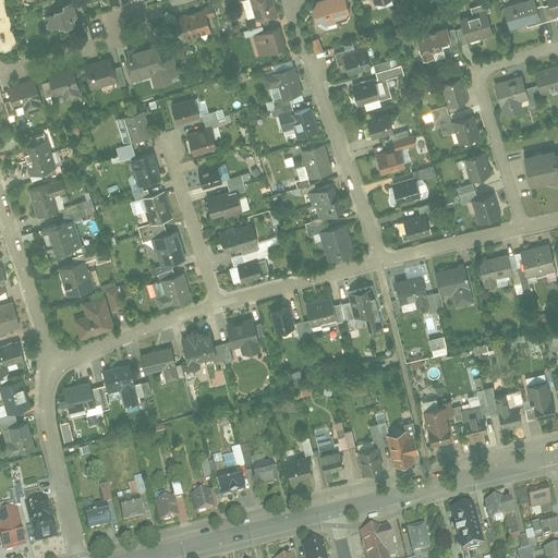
[(81,4),(80,0),(65,0),(62,1),(63,5),(51,8),(52,12),(41,15),(45,27),(57,24),(57,28),(74,24),(73,19),(76,17),(74,7),(81,4)]
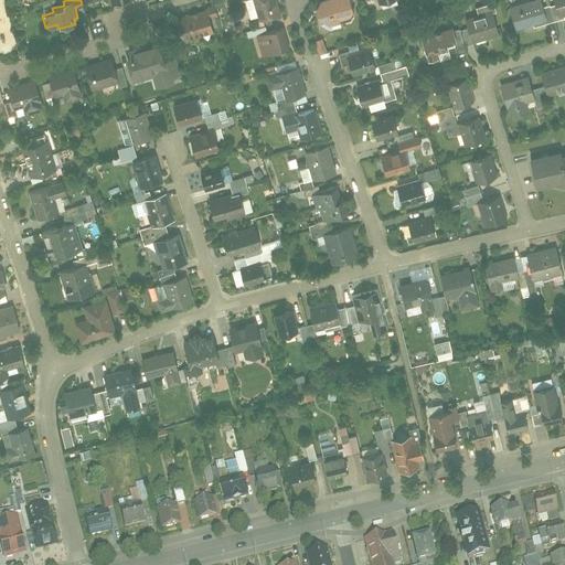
[(279,13),(275,0),(252,0),(257,19),(279,13)]
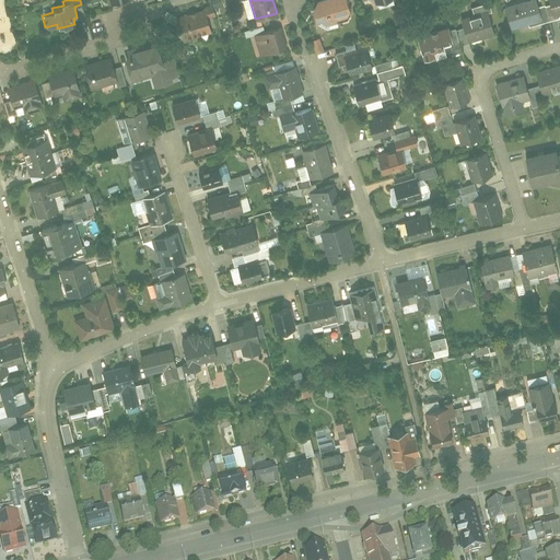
[(314,0),(312,4),(318,27),(338,22),(337,16),(350,12),(346,0),(314,0)]
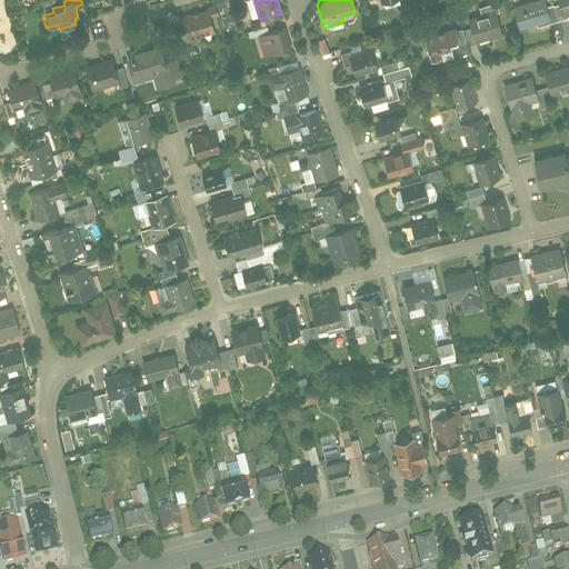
[(551,21),(545,0),(535,0),(515,6),(521,29),(551,21)]
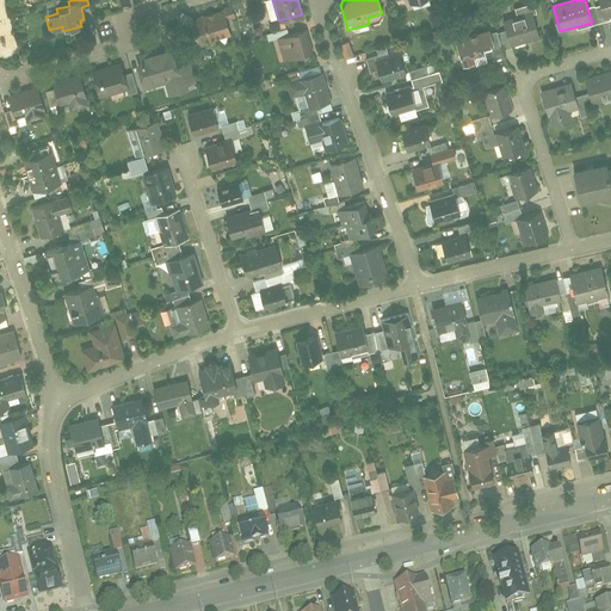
[(230,8),(187,19),(195,45),(230,36),(226,20),(234,18),(230,8)]
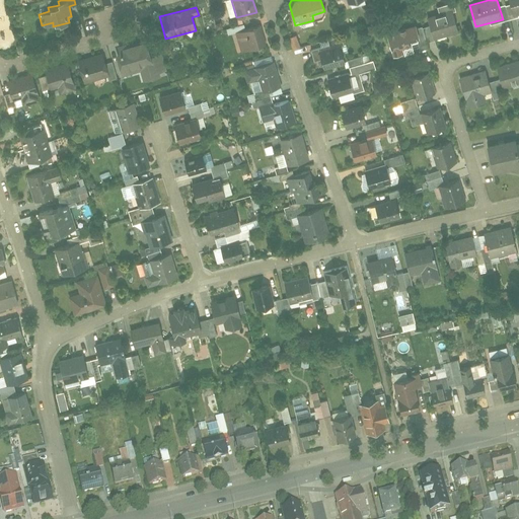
[(455,11),(430,18),(436,40),(461,32),(455,11)]
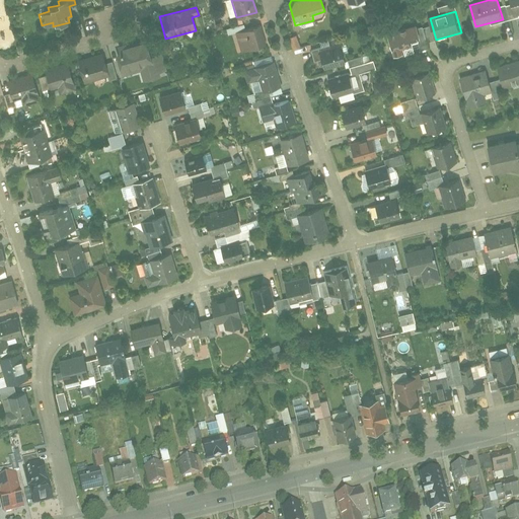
[(416,21),(386,30),(391,50),(422,41),(416,21)]
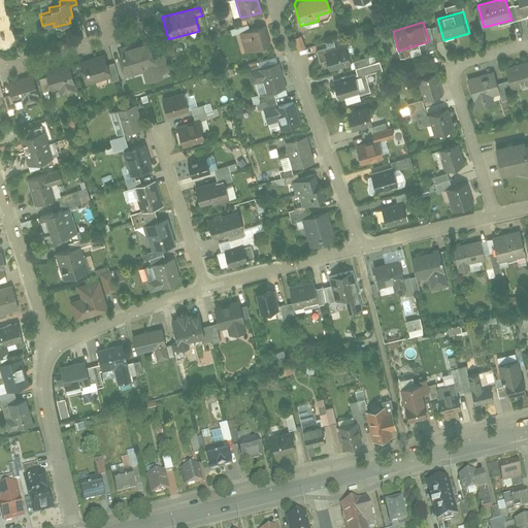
[(269,43),(264,25),(240,31),(245,51),(269,43)]
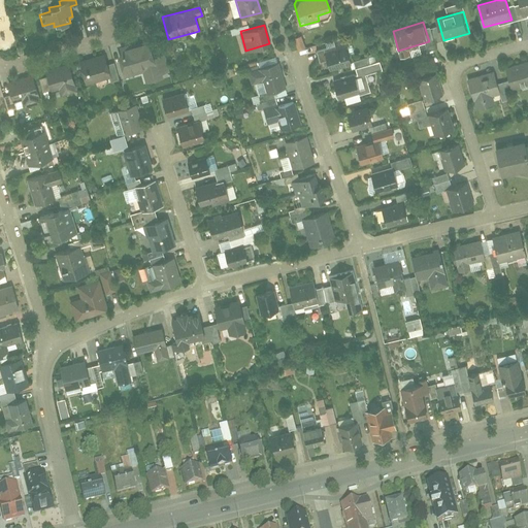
[(291,37),(295,50),(303,46),(299,34),(291,37)]
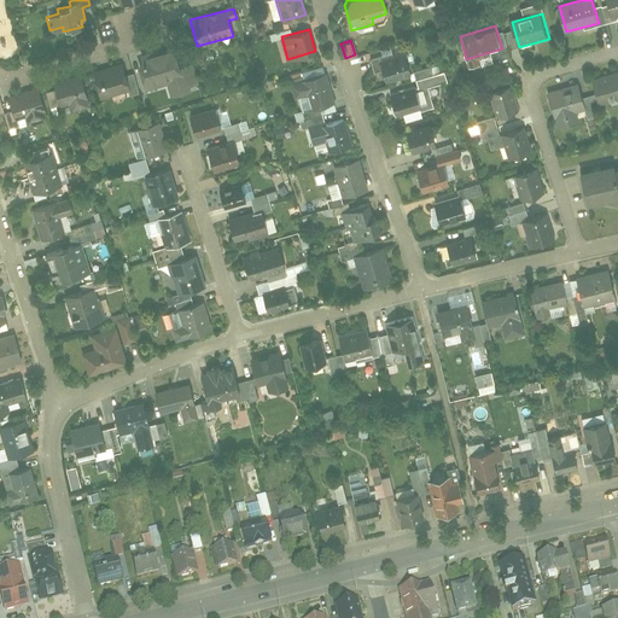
[(409,74),(403,52),(408,51),(406,41),(388,47),(389,52),(372,57),(379,82),(409,74)]
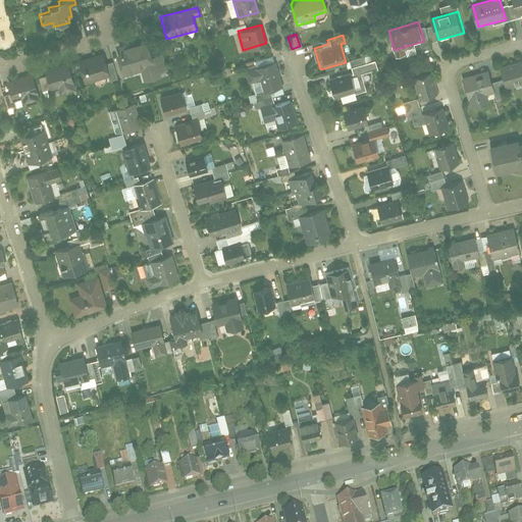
[(151,39),(118,48),(120,54),(117,55),(122,74),(140,70),(143,82),(165,75),(160,56),(156,57),(151,39)]
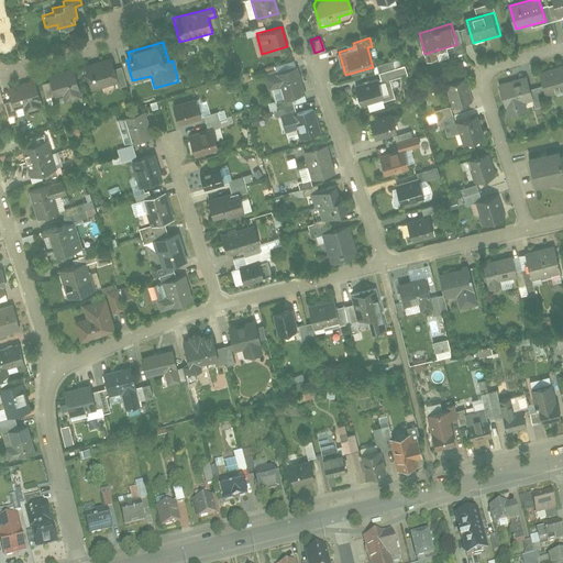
[(110,55),(81,64),(90,90),(119,81),(110,55)]
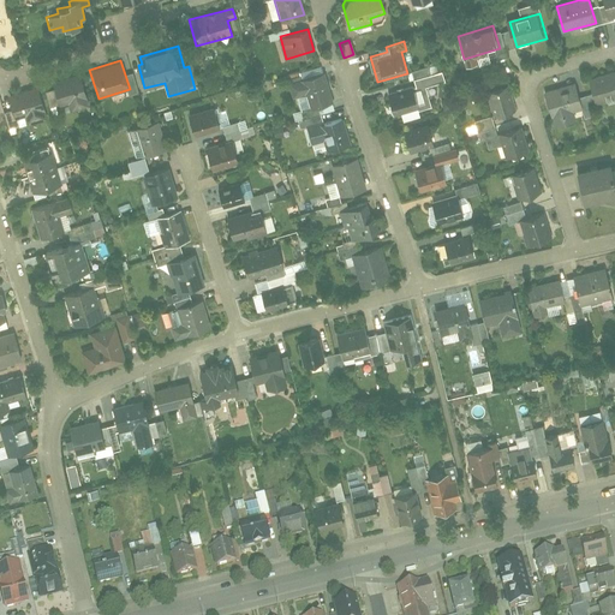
[(614,71),(614,70),(590,78),(598,105),(614,99),(614,71)]
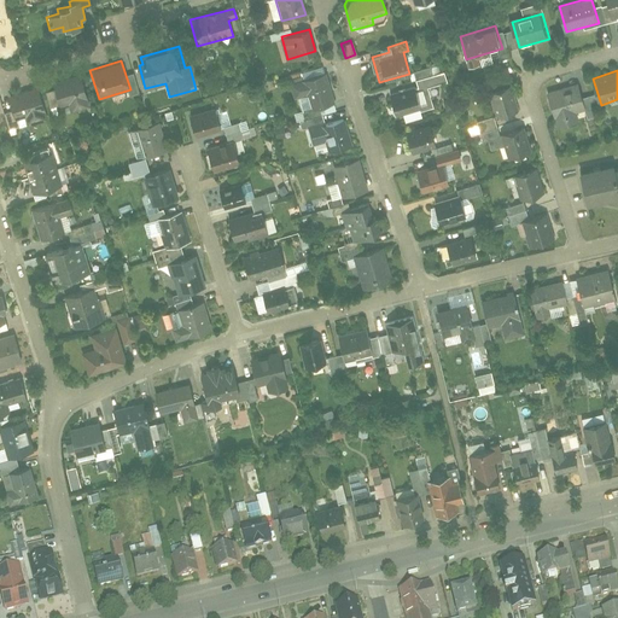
[(334,101),(326,71),(289,82),(293,97),(307,93),(312,109),(334,101)]
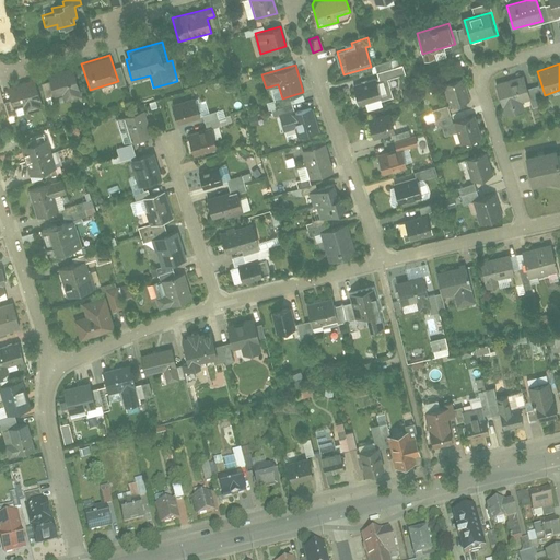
[(377,78),(351,85),(357,104),(391,95),(386,78),(404,72),(401,65),(375,72),(377,78)]
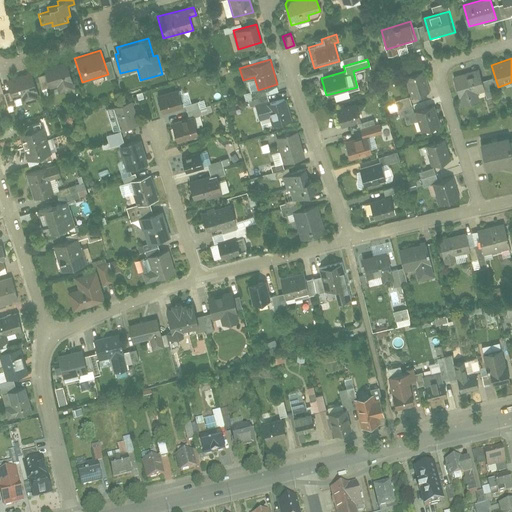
[(64,61),(42,68),(48,89),(56,86),(58,92),(73,87),(64,61)]
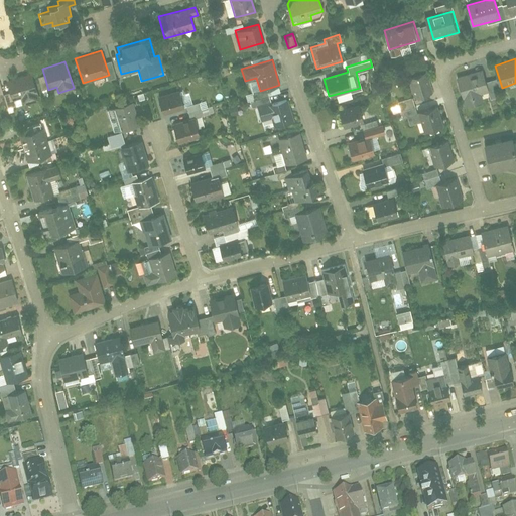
[(432,93),(425,70),(405,77),(412,99),(432,93)]
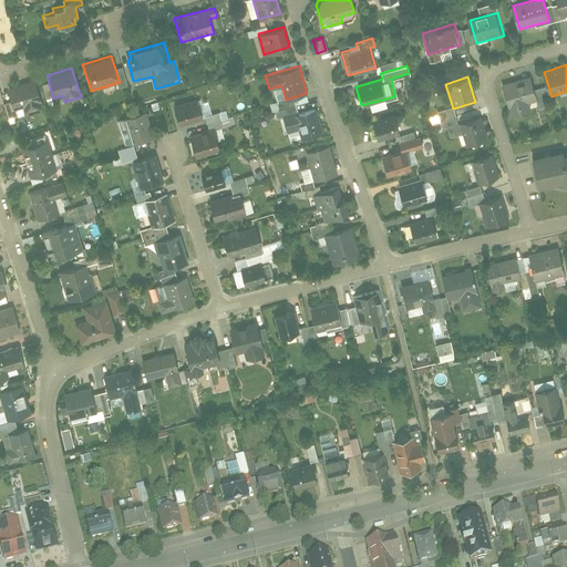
[(533,76),(504,84),(512,116),(533,111),(531,103),(539,101),(533,76)]
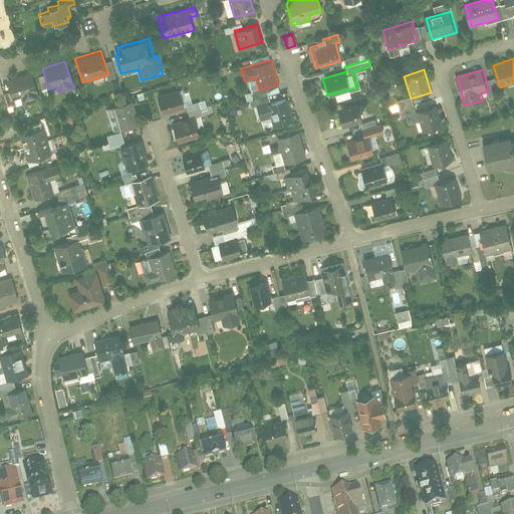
[(30,71),(6,78),(13,99),(20,97),(22,104),(39,98),(30,71)]
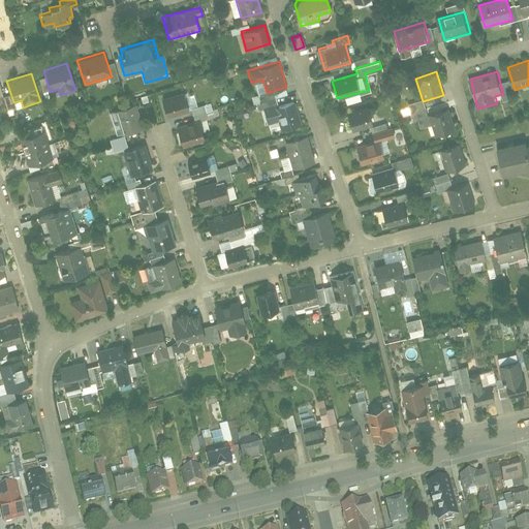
[(185,91),(164,98),(170,117),(191,110),(185,91)]
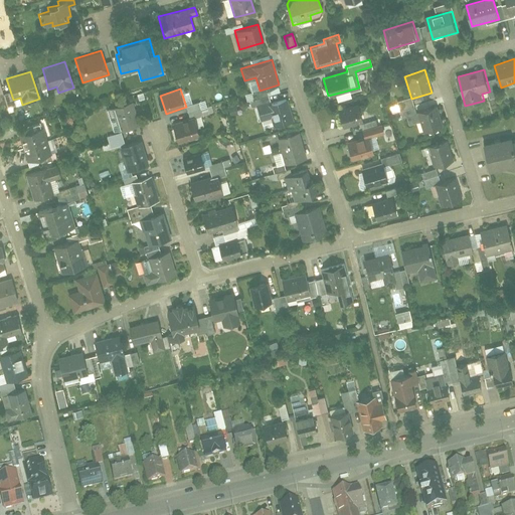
[(293,119),(286,97),(255,106),(260,121),(271,118),(273,125),(293,119)]
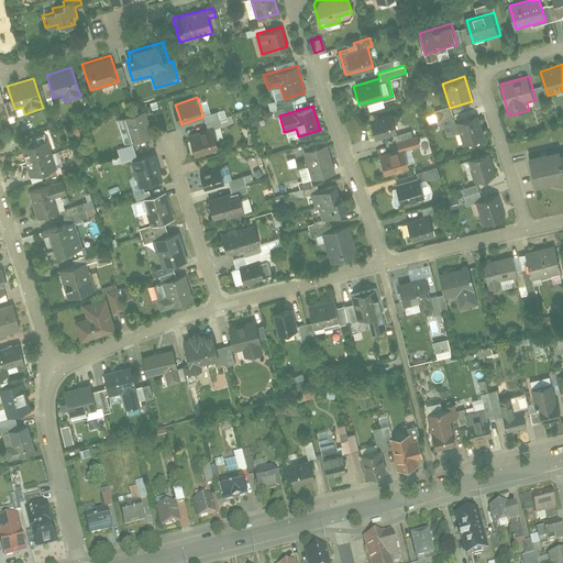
[(151,136),(143,112),(124,119),(132,143),(151,136)]
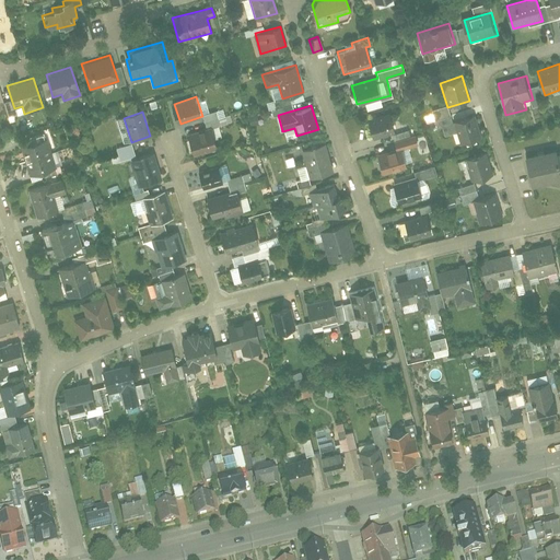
[(393,131),(387,112),(364,118),(370,138),(393,131)]
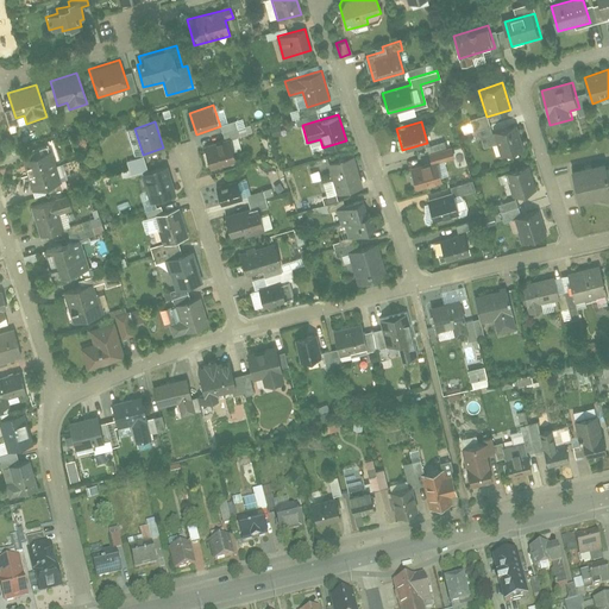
[(523,146),(515,124),(491,132),(489,124),(471,130),(475,139),(481,138),(483,146),(496,142),(500,154),(523,146)]
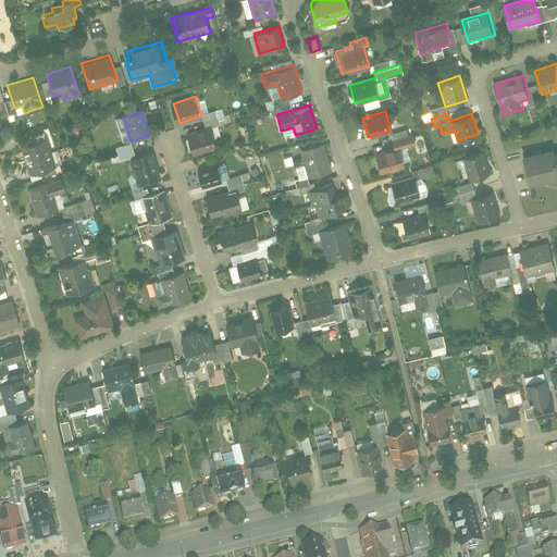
[(118,115),(113,118),(120,140),(124,139),(118,115)]
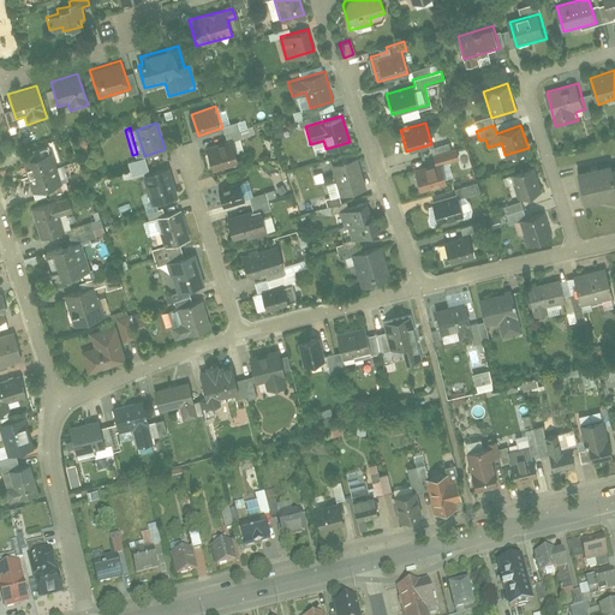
[(232,139),(207,148),(213,171),(239,162),(232,139)]
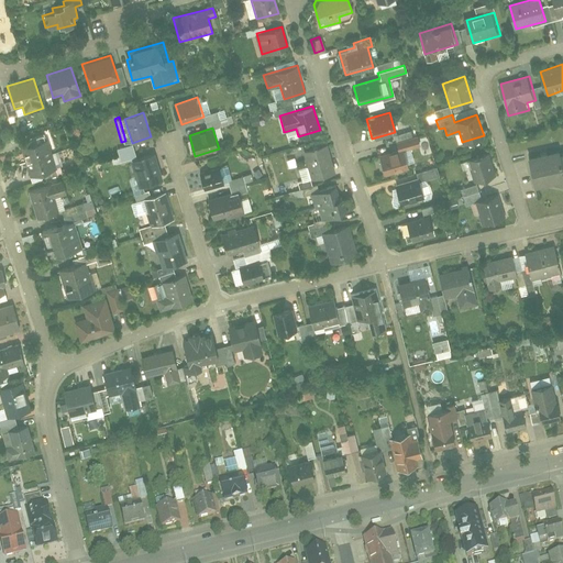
[(21,146),(25,162),(55,153),(50,138),(21,146)]
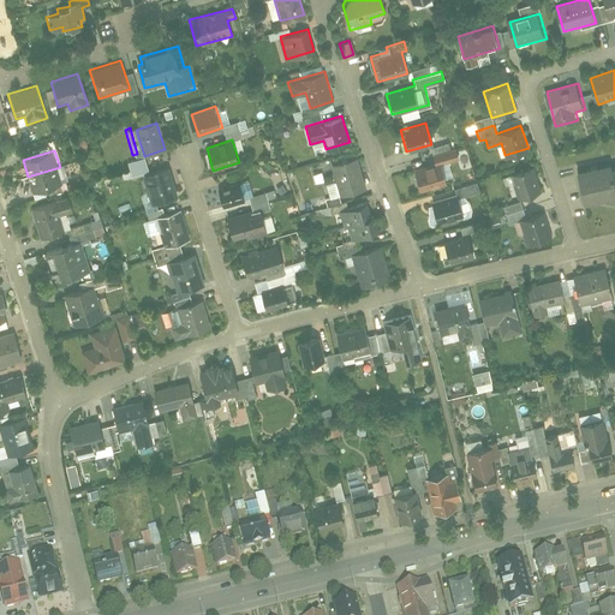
[(365,187),(357,156),(330,165),(339,195),(365,187)]
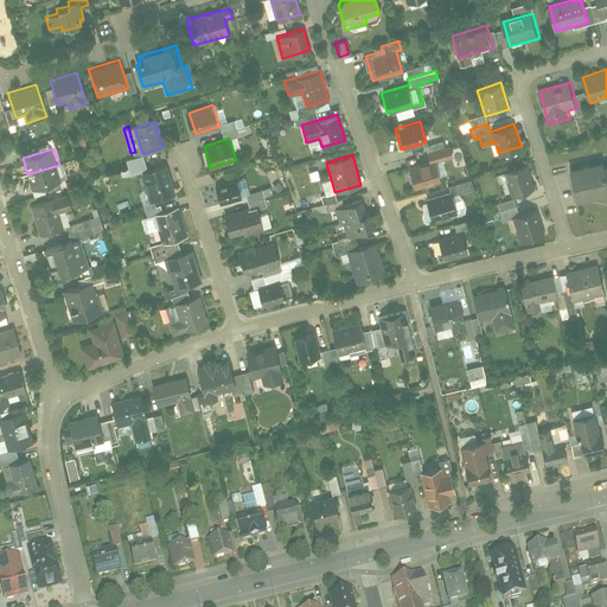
[(433,159),(408,166),(414,186),(439,179),(433,159)]
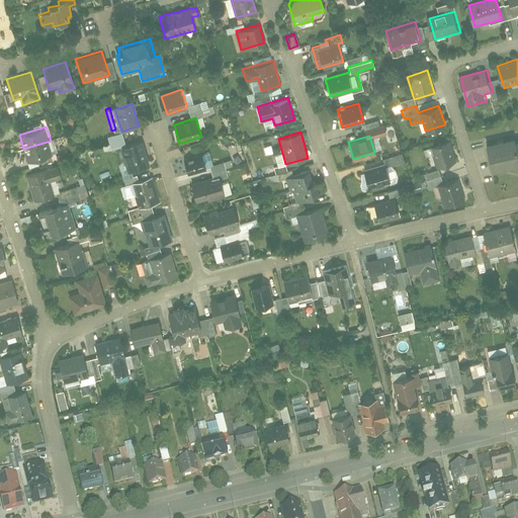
[(511,140),(485,147),(492,171),(517,164),(517,168),(517,142),(512,144),(511,140)]
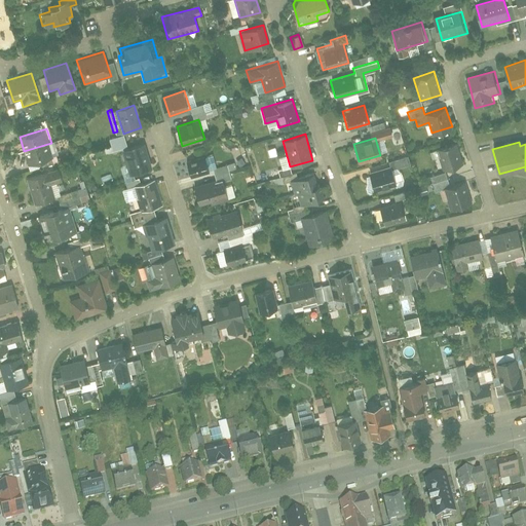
[(24,151),(28,165),(55,157),(51,143),(24,151)]
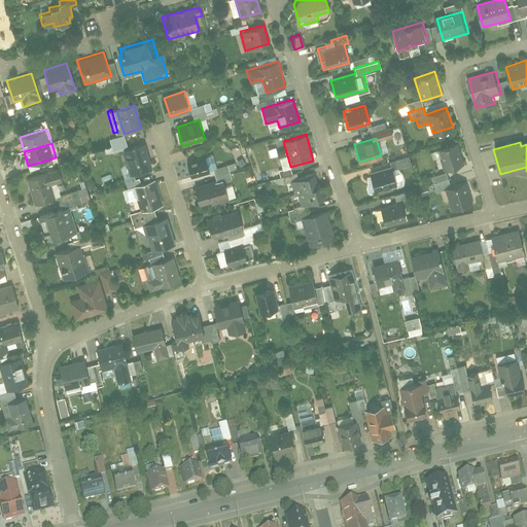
[(463,164),(457,143),(436,149),(444,170),(463,164)]
